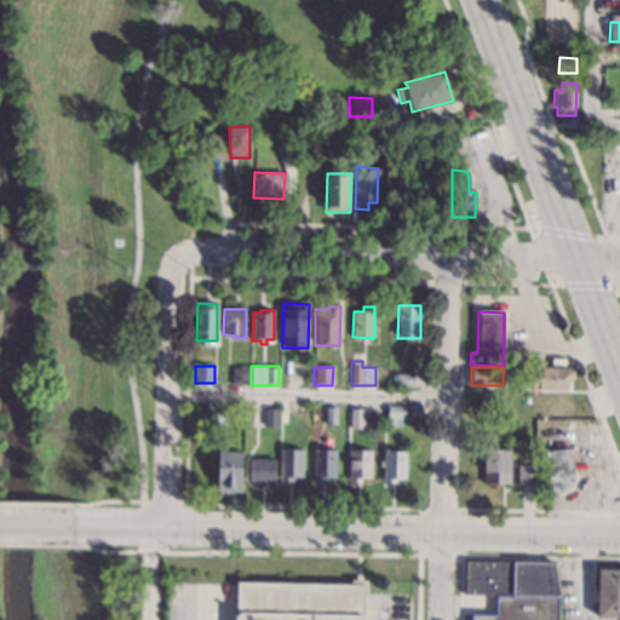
[(574,379),(568,379),(568,391),(533,390),(533,367),(574,368),(574,379)]
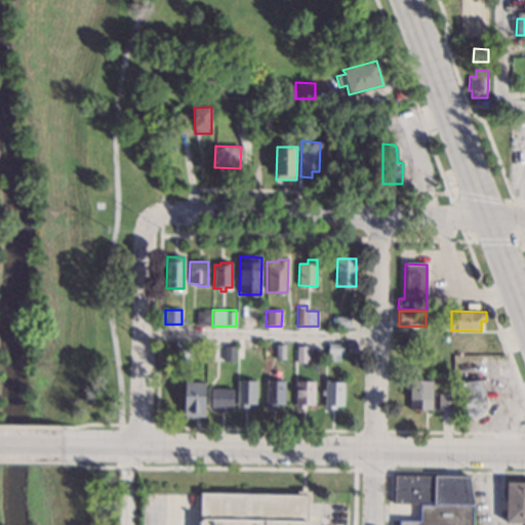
[(211,326),(196,325),(197,312),(211,312),(211,326)]
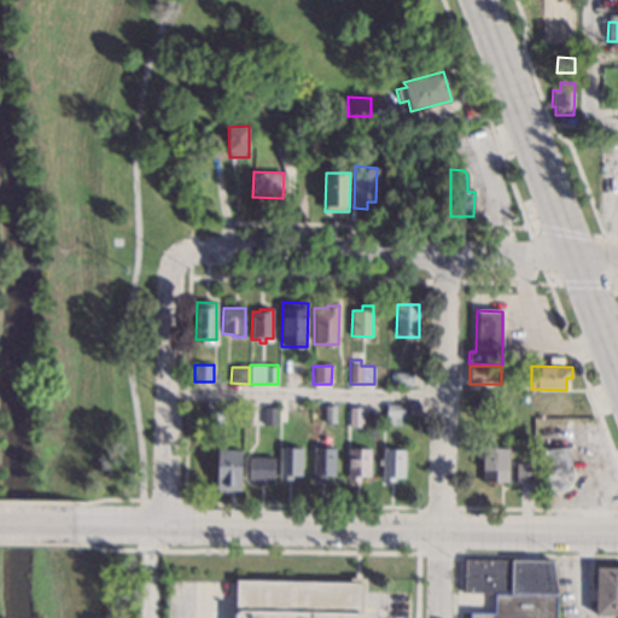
[(412,386),(394,385),(394,373),(412,373),(412,386)]
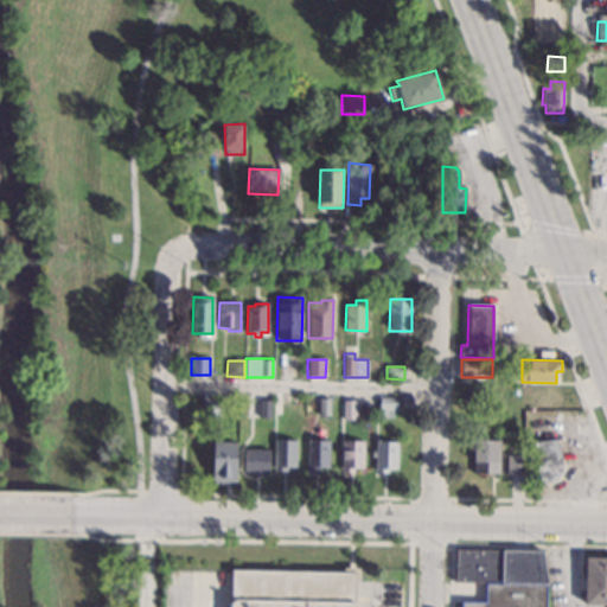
[(479,403),(461,402),(462,383),(479,384),(479,403)]
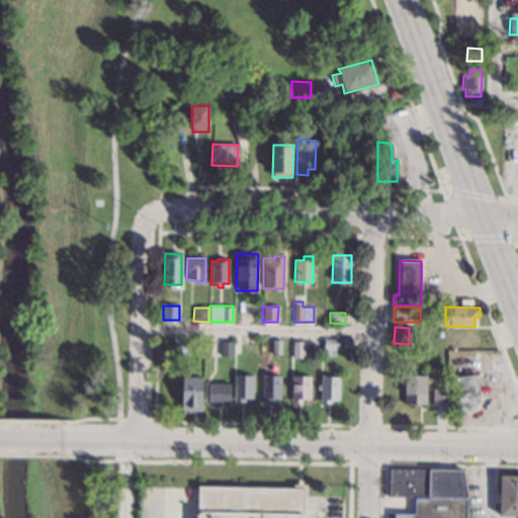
[(497,347),(445,346),(445,329),(490,330),(497,347)]
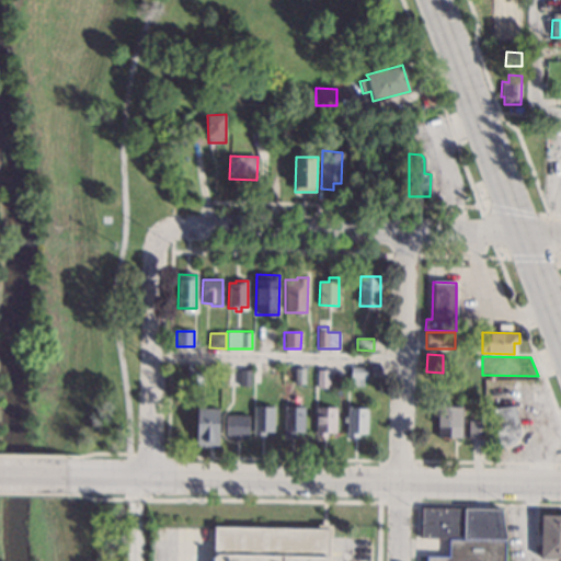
[(204,385),(185,385),(186,366),(204,366),(204,385)]
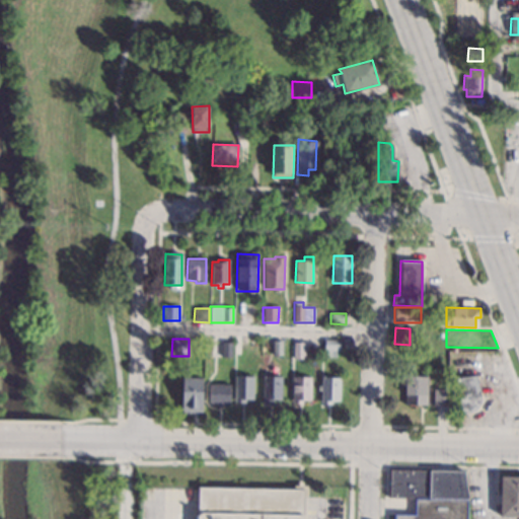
[(340,351),(337,351),(336,357),(323,357),(323,340),(340,340),(340,351)]
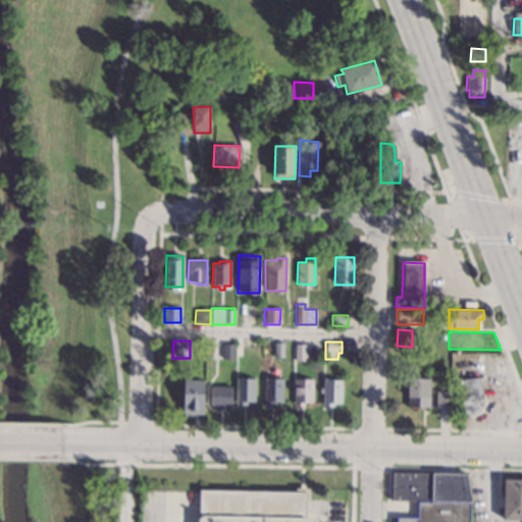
[(284,357),(273,357),(274,343),(284,343),(284,357)]
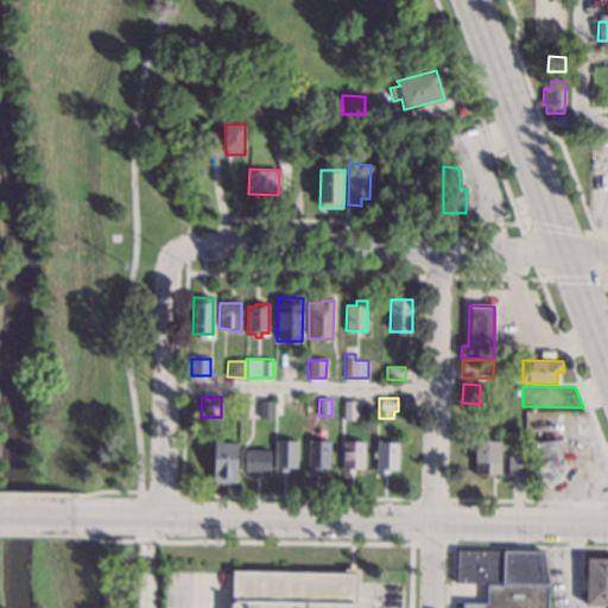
[(272,418),(259,418),(259,400),(272,400),(272,418)]
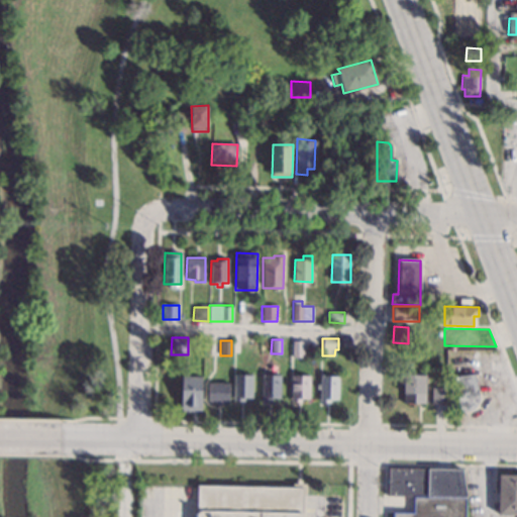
[(303,357),(292,357),(292,341),(303,341),(303,357)]
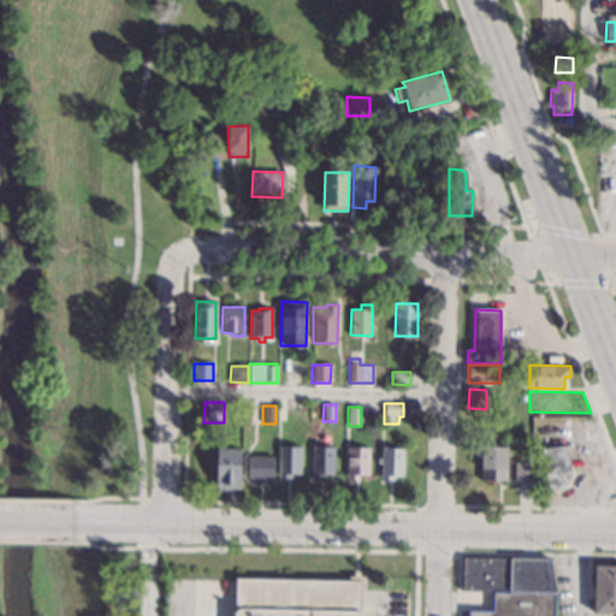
[(225,449),(241,449),(240,491),(215,490),(217,444),(225,445),(225,449)]
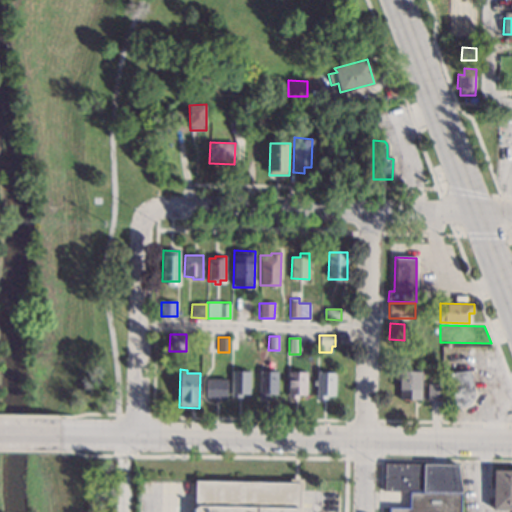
[(421,371),(421,400),(398,399),(398,370),(421,371)]
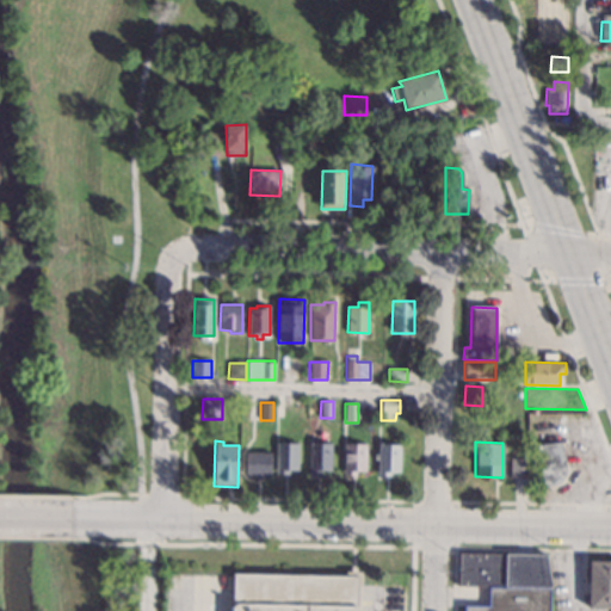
[(567,474),(560,483),(544,487),(537,446),(562,442),(567,474)]
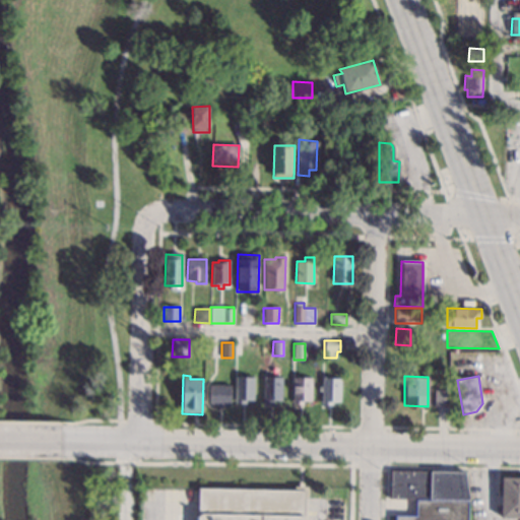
[(254,400),(246,400),(246,404),(235,404),(236,377),(254,378),(254,400)]
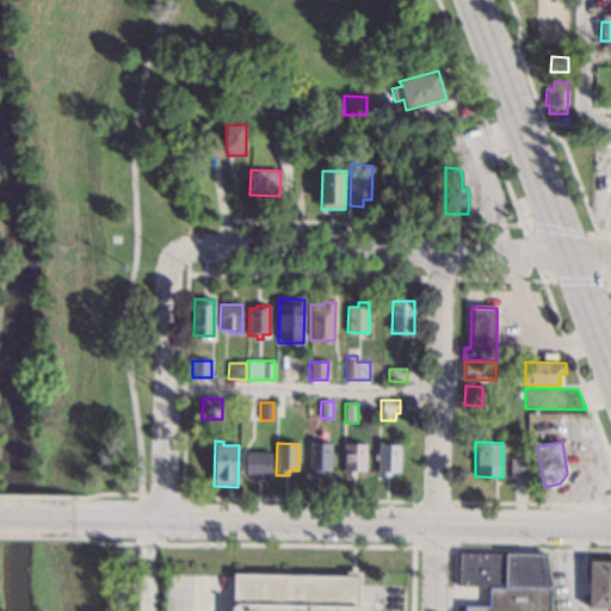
[(331,470),(321,471),(321,475),(309,475),(310,444),(332,444),(331,470)]
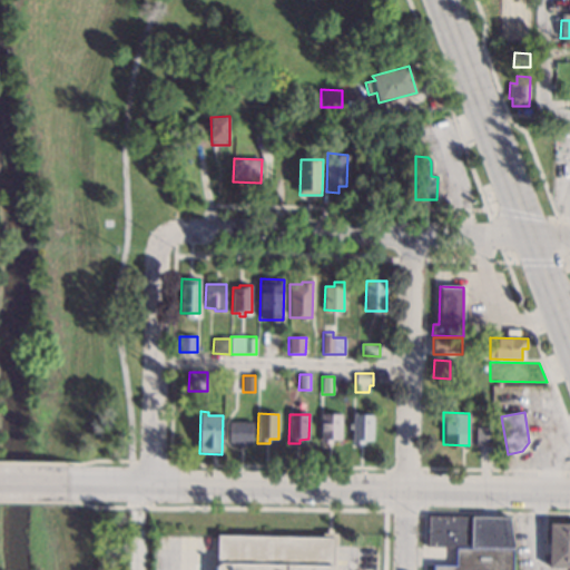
[(341,440),(332,440),(332,443),(321,443),(321,414),(342,414),(341,440)]
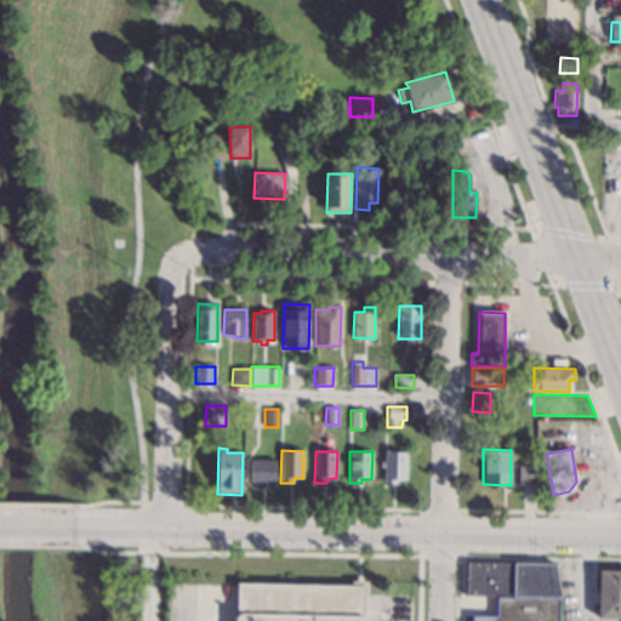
[(406,480),(397,480),(397,484),(383,484),(383,467),(380,467),(380,461),(385,461),(385,451),(406,453),(406,480)]
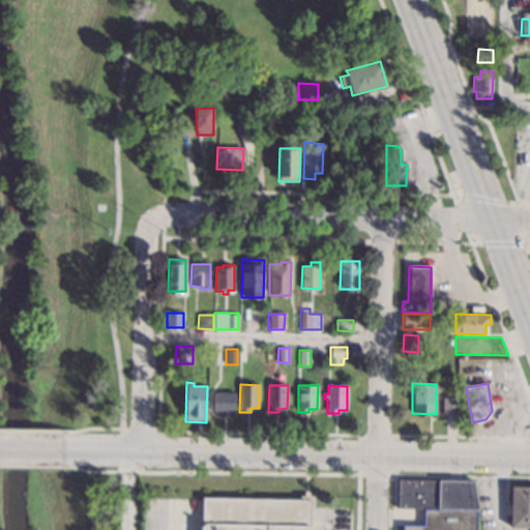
[(235,413),(227,412),(227,415),(221,415),(221,412),(212,412),(212,392),(235,392),(235,413)]
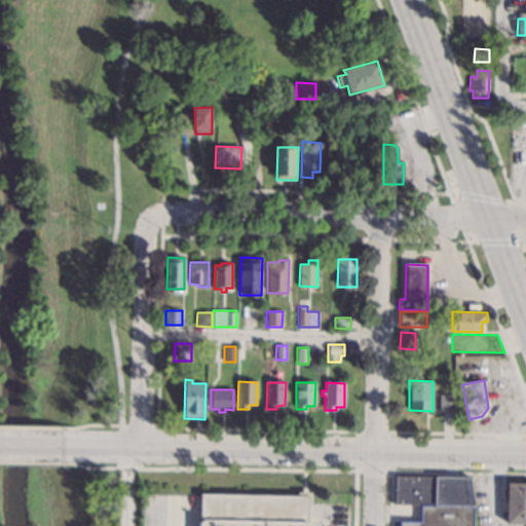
[(456,411),(439,410),(439,395),(457,395),(456,411)]
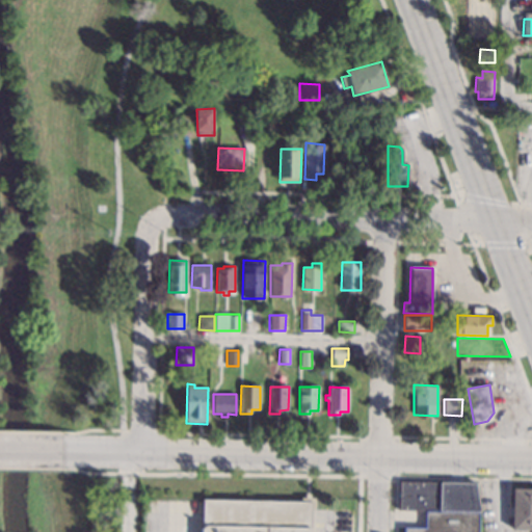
[(480,511),(477,511),(477,531),(404,531),(404,528),(425,528),(425,510),(399,510),(400,482),(476,483),(480,511)]
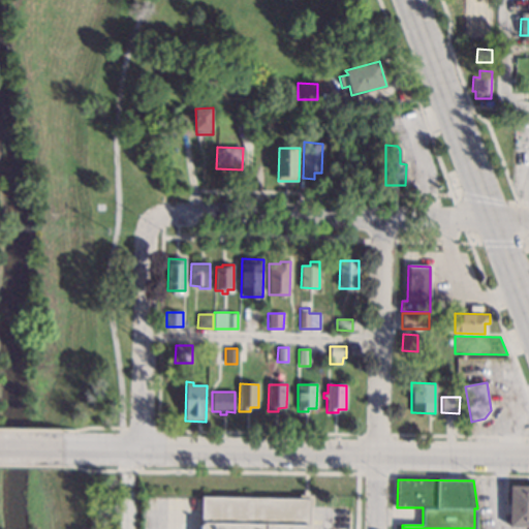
[(528,486),(528,526),(509,526),(510,486),(528,486)]
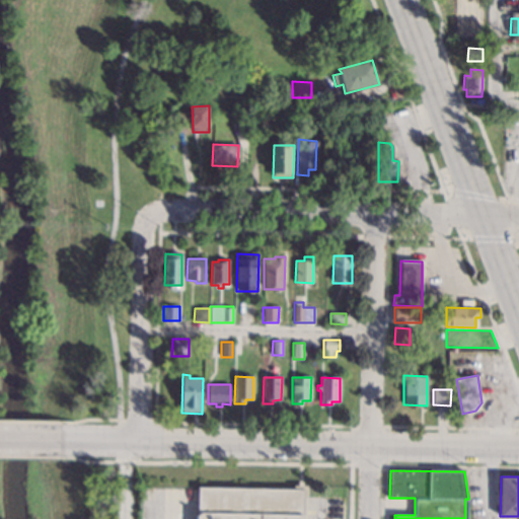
[(306,518),(197,518),(198,488),(293,490),(293,486),(306,486),(306,518)]
